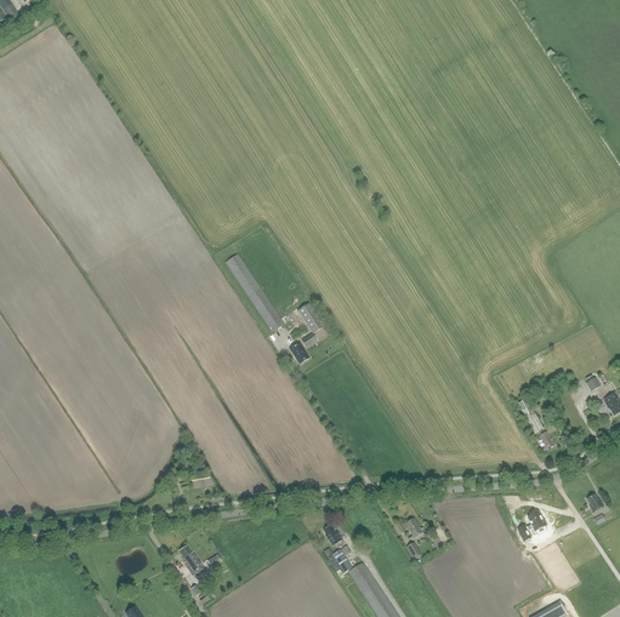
[(0,17),(7,13),(13,22),(21,17),(9,0),(0,0),(0,17)]
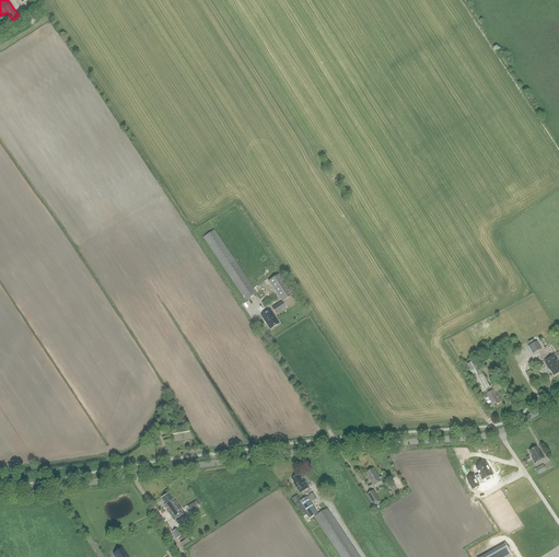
[(244,298),(255,290),(213,227),(202,234),(244,298)]
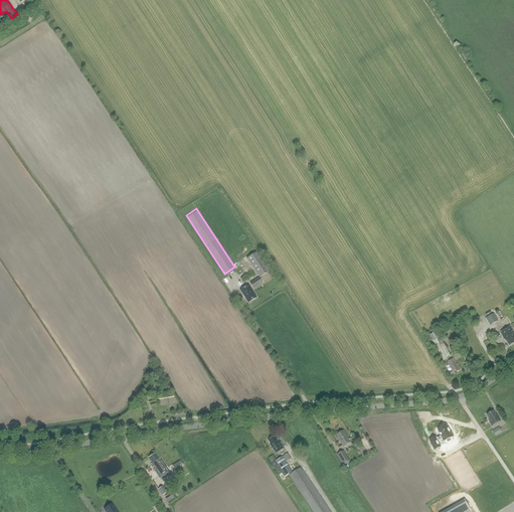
[(259,275),(268,269),(255,248),(245,256),(258,275),(259,275)]
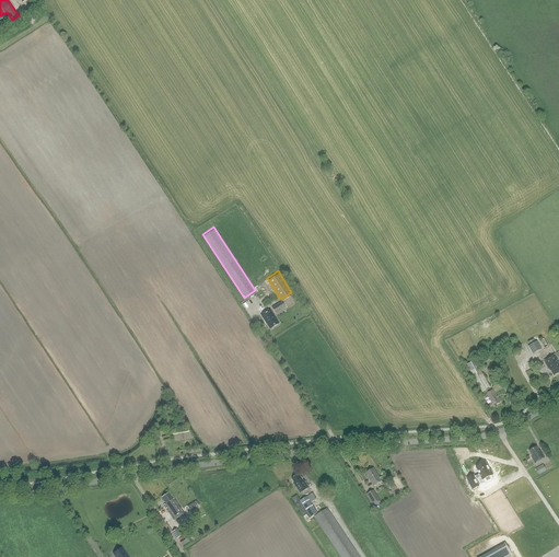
[(275,311),(284,304),(281,299),(280,299),(271,304),(275,311)]
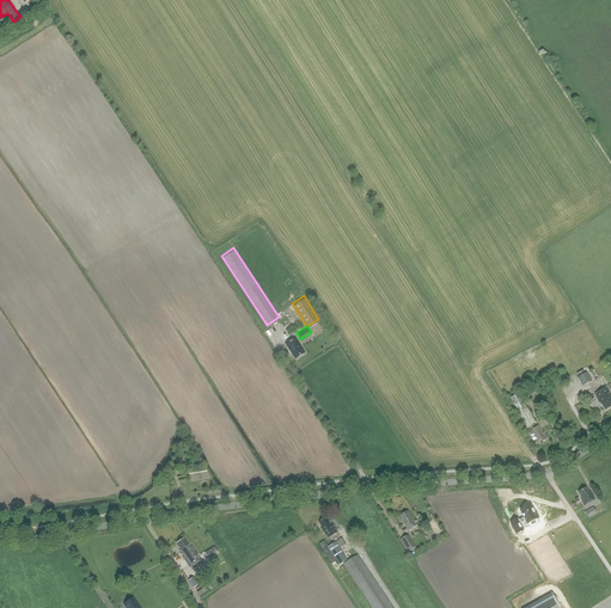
[(295,333),(285,341),(294,356),(304,349),(305,349),(295,333)]
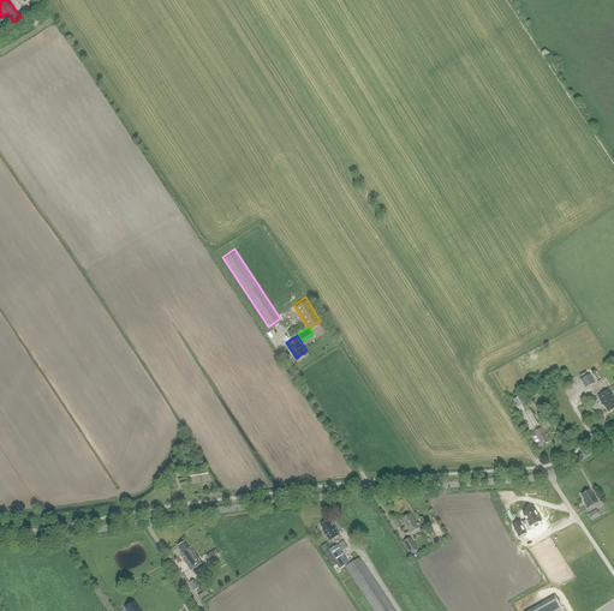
[(598,378),(610,371),(606,363),(594,369),(598,378)]
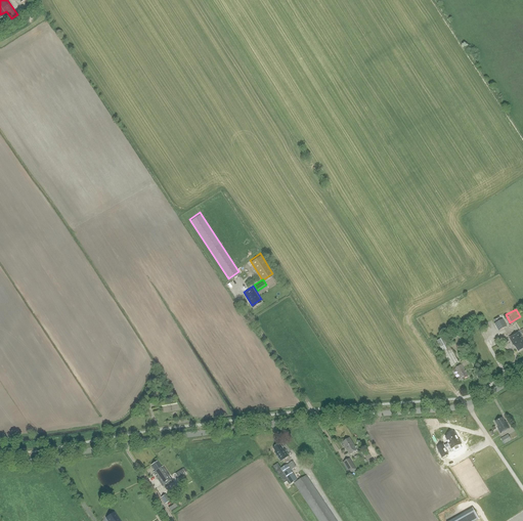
[(493,320),(497,328),(506,323),(502,316),(499,317),(495,320),(493,320)]
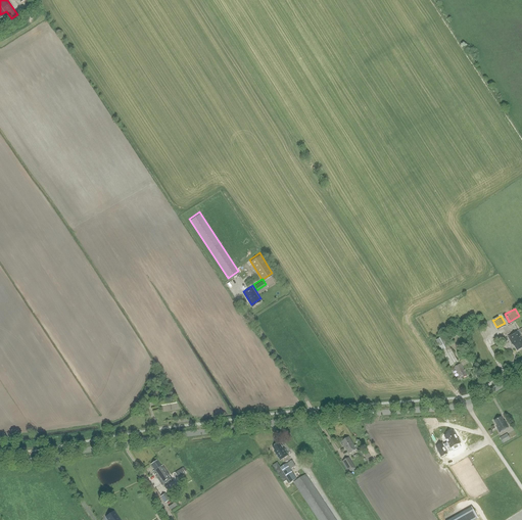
[(516,348),(521,344),(521,335),(518,328),(507,334),(512,342),(513,341),(516,348)]
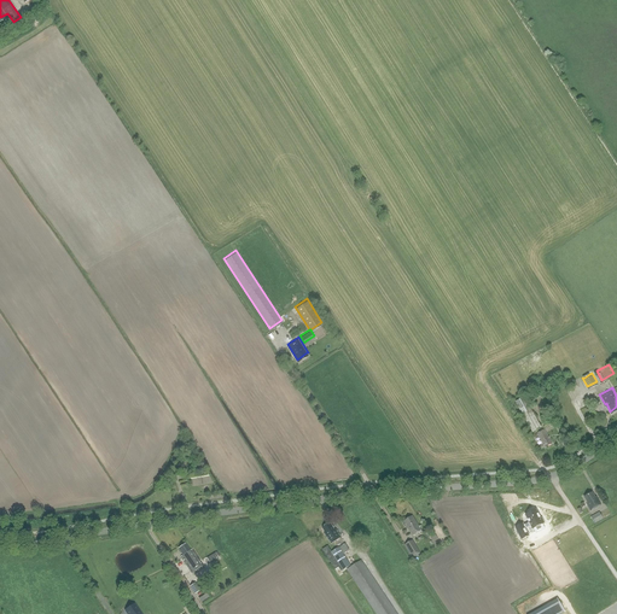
[(529,425),(531,430),(541,425),(523,393),(513,399),(529,425)]
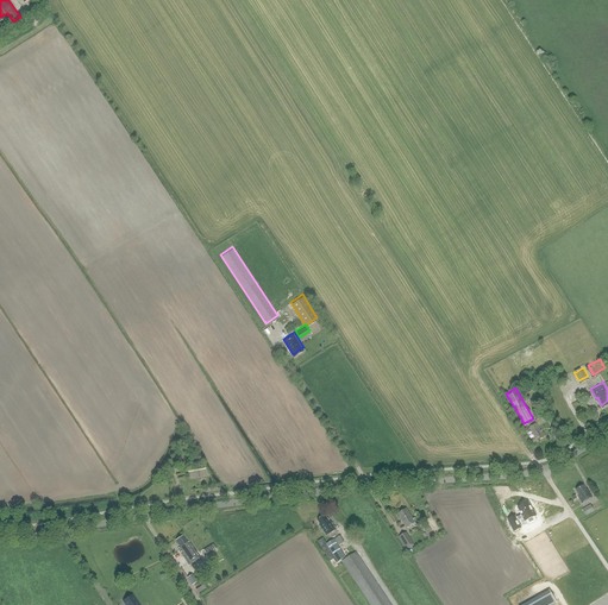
[(536,420),(528,424),(536,436),(536,435),(537,438),(543,434),(536,420)]
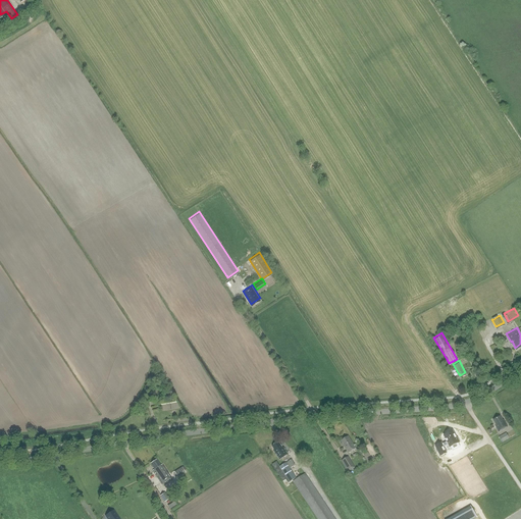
[(498,429),(507,424),(503,416),(502,417),(500,413),(492,417),(496,423),(495,423),(498,429)]
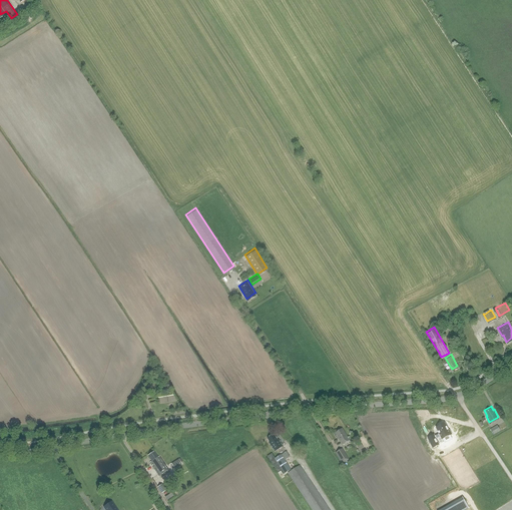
[(435,436),(439,434),(441,437),(451,432),(449,427),(448,428),(444,421),(443,420),(440,422),(440,423),(435,425),(438,431),(434,433),(433,432),(427,435),(432,445),(438,442),(435,436)]
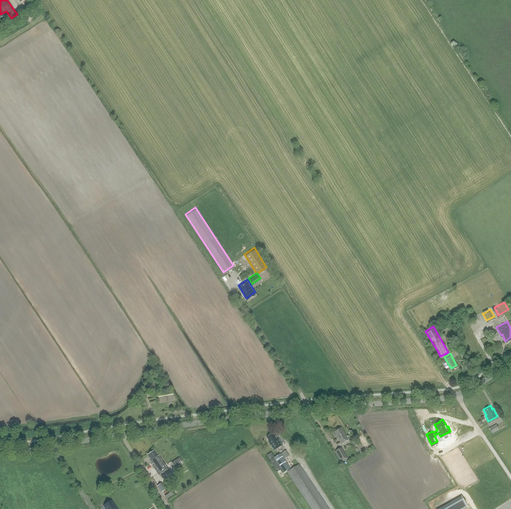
[(496,422),(489,426),(492,431),(499,427),(496,422)]
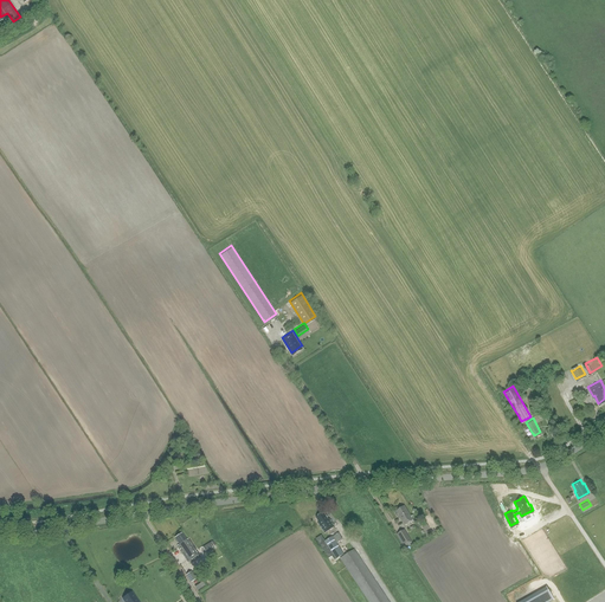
[(404,522),(412,517),(404,503),(396,507),(404,522)]
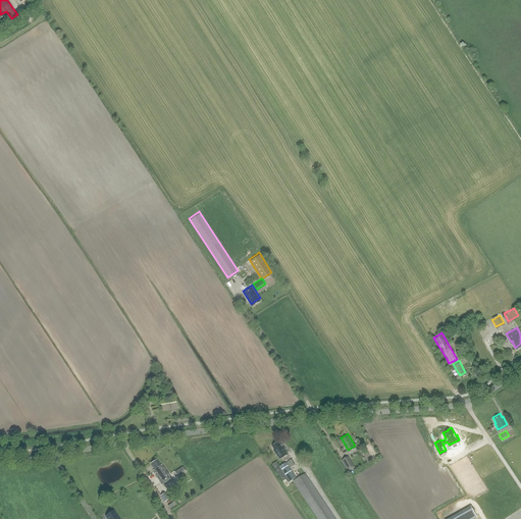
[(277,439),(271,444),(273,447),(274,450),(278,457),(288,451),(283,446),(282,446),(277,439)]
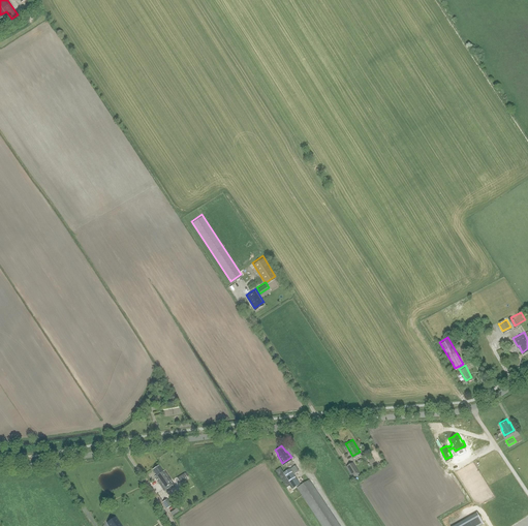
[(352,460),(345,464),(352,475),(359,471),(352,460)]
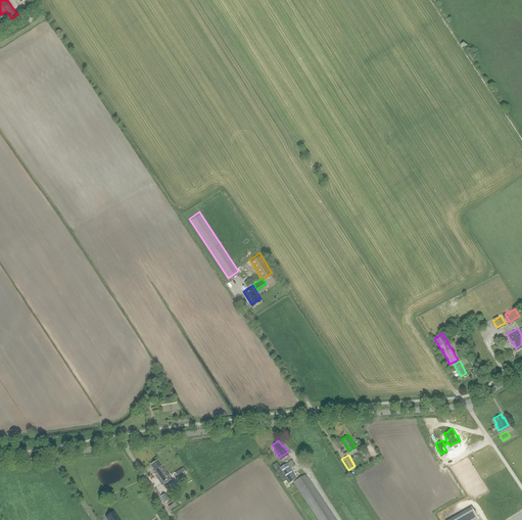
[(170,476),(171,475),(161,463),(160,464),(156,458),(150,462),(153,467),(152,468),(162,482),(171,476),(170,476)]
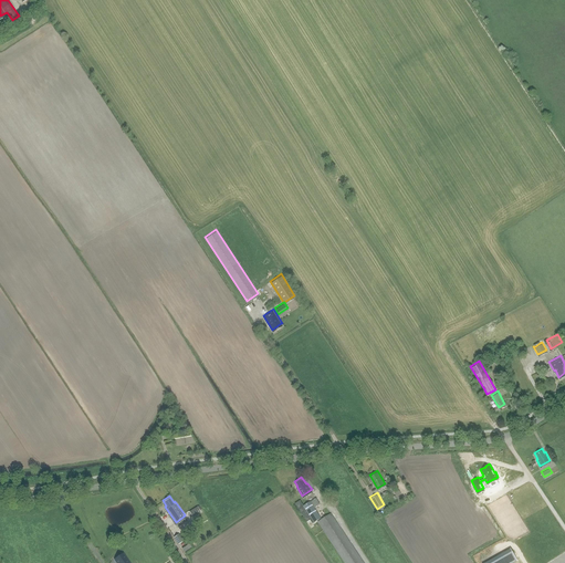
[(312,521),(321,515),(310,499),(297,507),(306,520),(309,518),(312,521)]
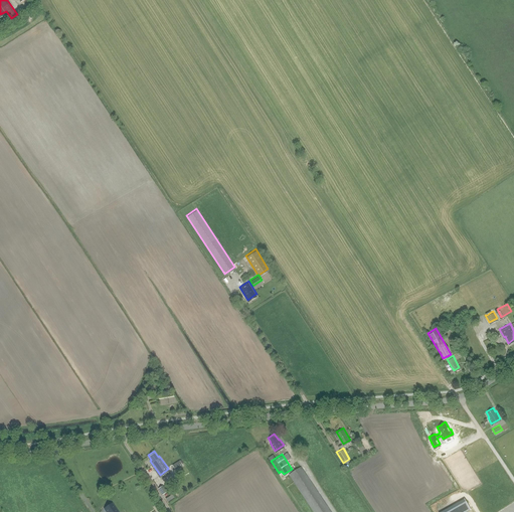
[(181,464),(178,459),(171,463),(174,467),(178,464),(179,466),(181,464)]
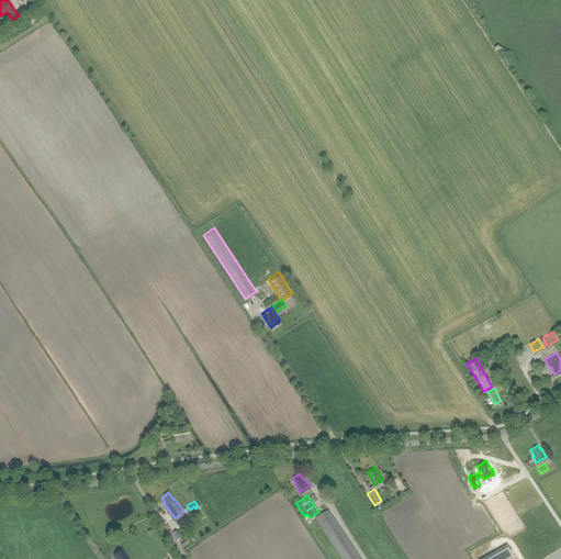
[(343,558),(361,558),(327,506),(314,515),(343,558)]
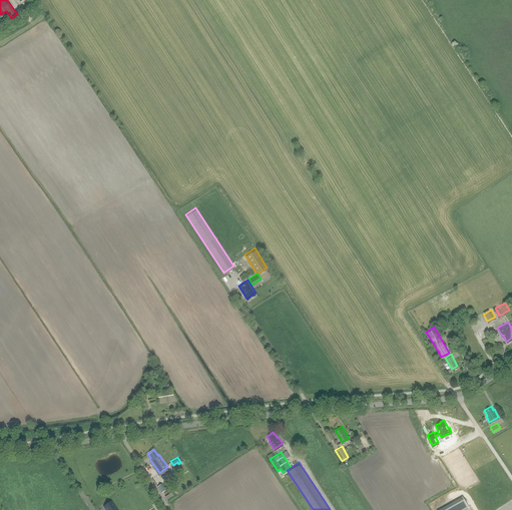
[(167,484),(164,480),(161,482),(161,481),(156,484),(161,491),(165,488),(164,486),(167,484)]
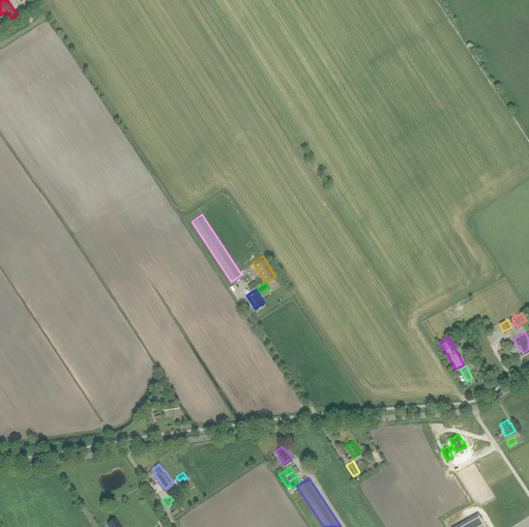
[(117,509),(114,510),(115,513),(123,509),(119,499),(114,501),(117,509)]
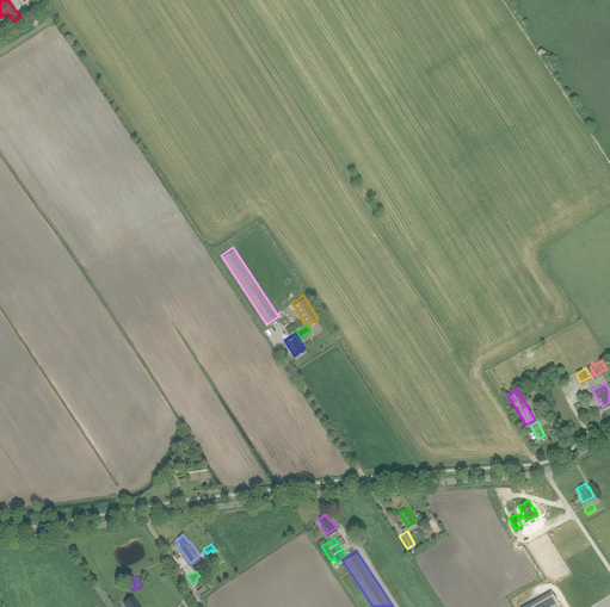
[(519,606),(547,606),(558,601),(550,588),(519,606)]
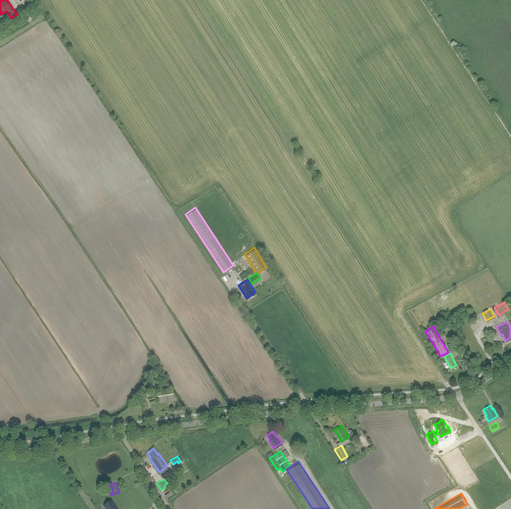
[(117,508),(111,498),(103,503),(106,508),(117,508)]
